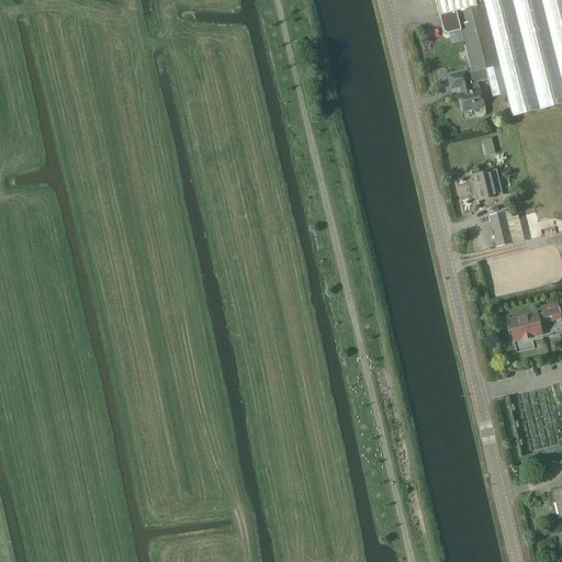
[(561,0),(435,0),(442,31),(444,32),(447,34),(449,34),(461,31),(471,70),(448,77),(451,89),(460,87),(461,94),(459,94),(463,112),(474,110),(474,113),(475,114),(475,115),(476,115),(476,116),(478,116),(479,117),(480,117),(481,116),(482,116),(483,116),(483,115),(484,114),(484,113),(484,112),(484,111),(483,108),(484,108),(480,90),(478,82),(489,80),(493,98),(506,94),(512,117),(526,114),(537,111),(561,104),(561,0)]
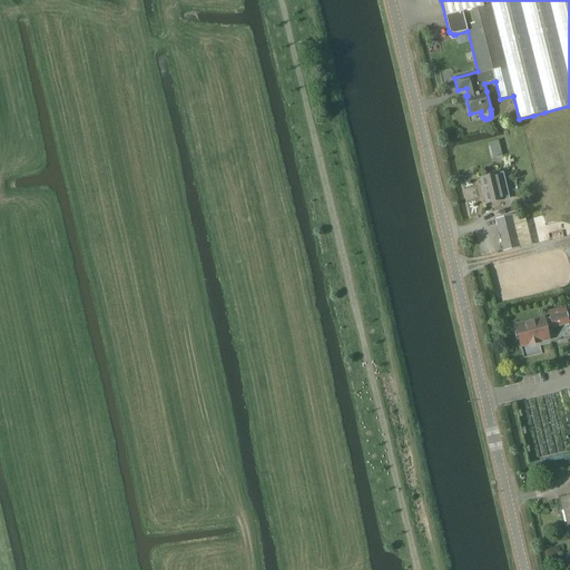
[(498,174),(480,178),(487,204),(504,200),(510,198),(504,173),(498,174)]
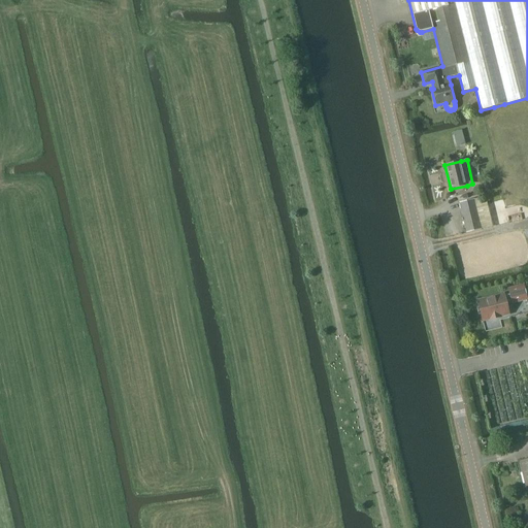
[(460,203),(464,224),(466,233),(482,229),(480,220),(474,200),(460,203)]
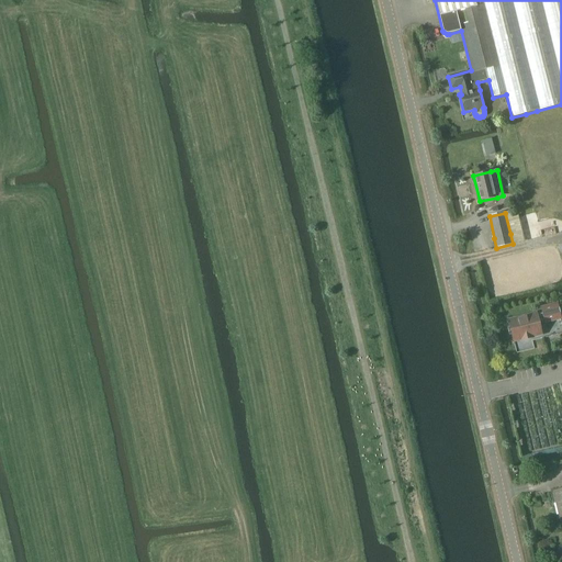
[(558,302),(541,306),(542,314),(543,319),(544,324),(561,319),(558,302)]
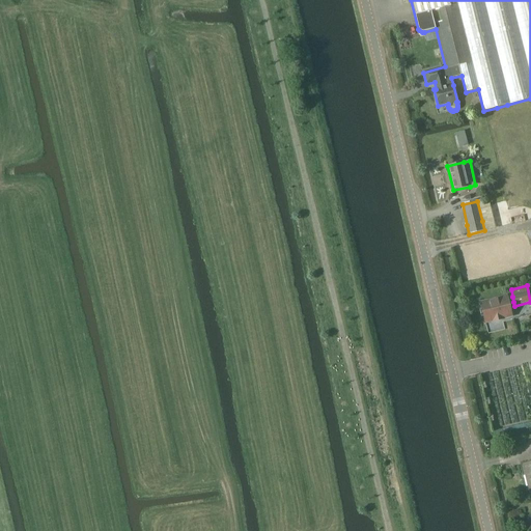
[(482,309),(479,310),(481,316),(483,316),(485,322),(494,319),(494,322),(502,319),(502,317),(511,315),(508,304),(513,302),(512,297),(507,298),(507,297),(480,304),(482,309)]
